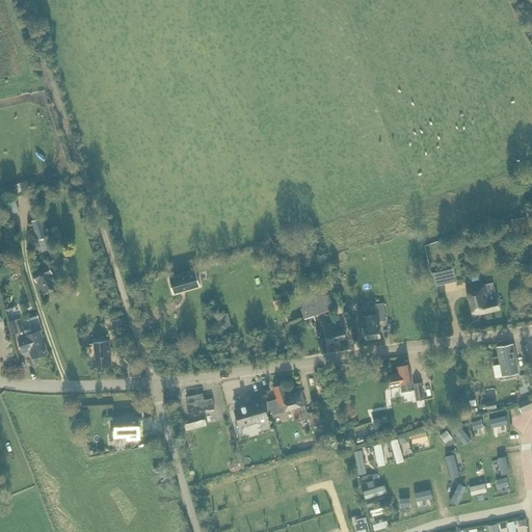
[(27,180),(14,185),(16,191),(29,187),(27,180)]
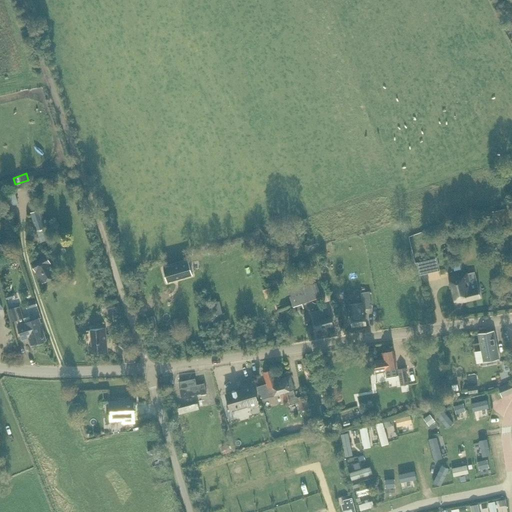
[(2,191),(5,203),(12,201),(8,189),(2,191)]
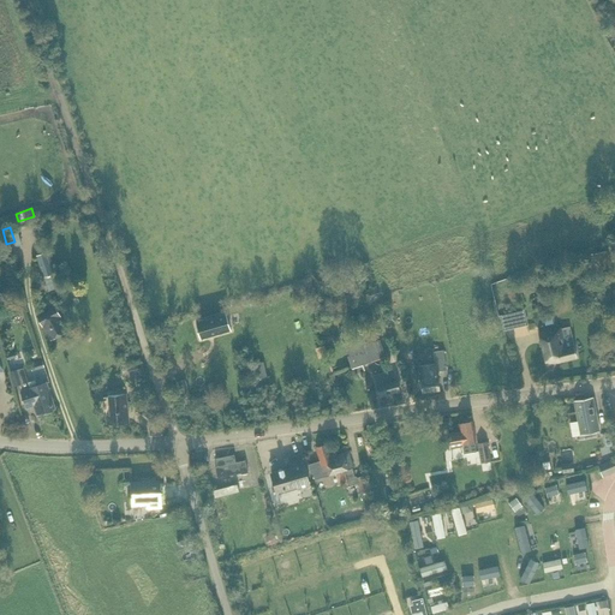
[(608,251),(593,255),(597,270),(611,268),(608,251)]
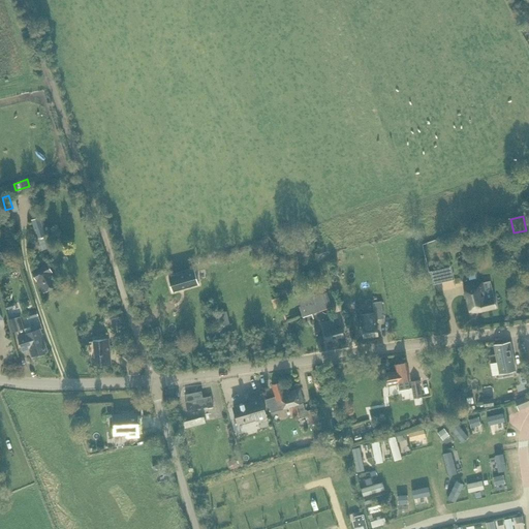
[(38,239),(45,237),(39,217),(32,220),(38,239)]
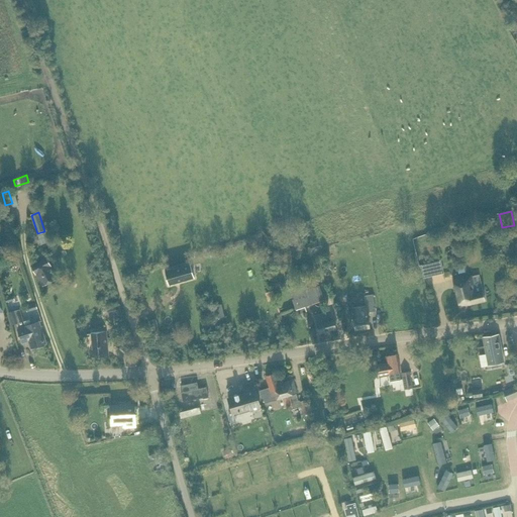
[(8,221),(3,223),(6,232),(11,230),(8,221)]
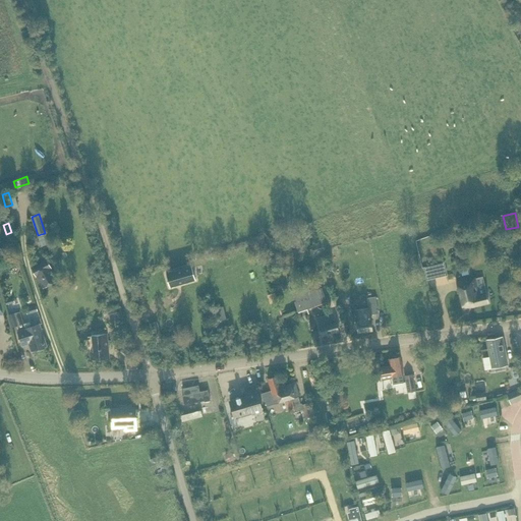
[(6,236),(10,246),(15,244),(11,234),(6,236)]
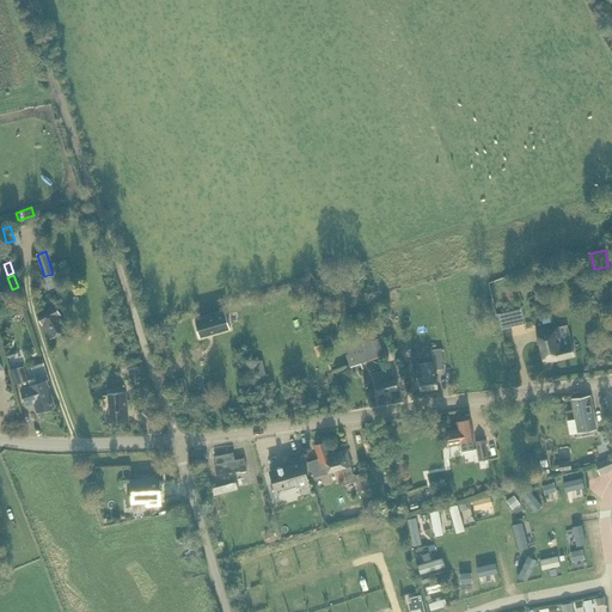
[(330,295),(354,288),(350,277),(326,285),(330,295)]
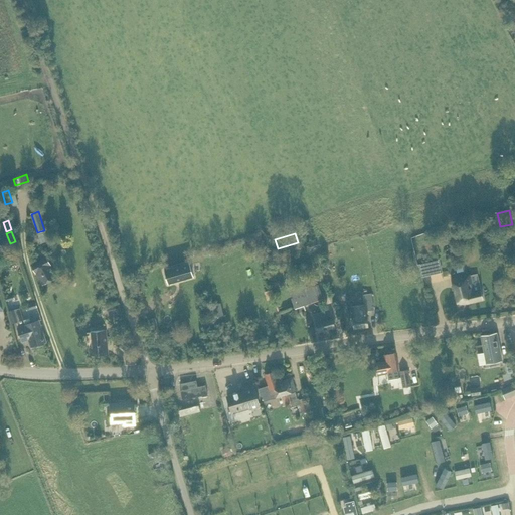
[(356,242),(338,248),(341,256),(359,251),(356,242)]
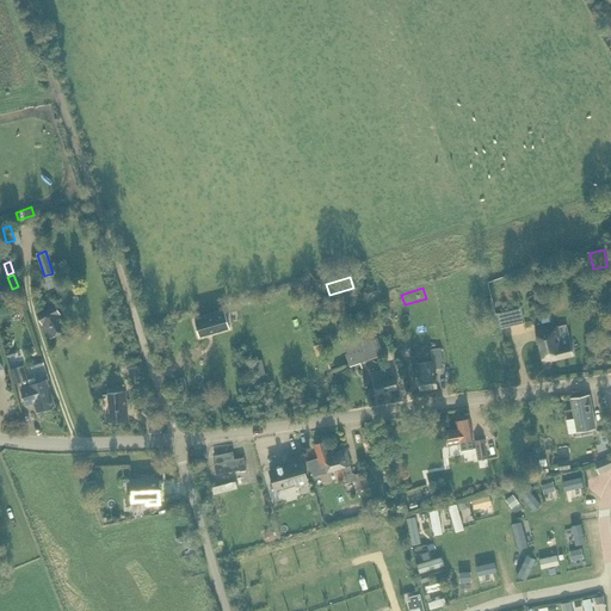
[(59,315),(60,315),(55,306),(37,315),(43,325),(43,323),(50,338),(67,329),(59,315)]
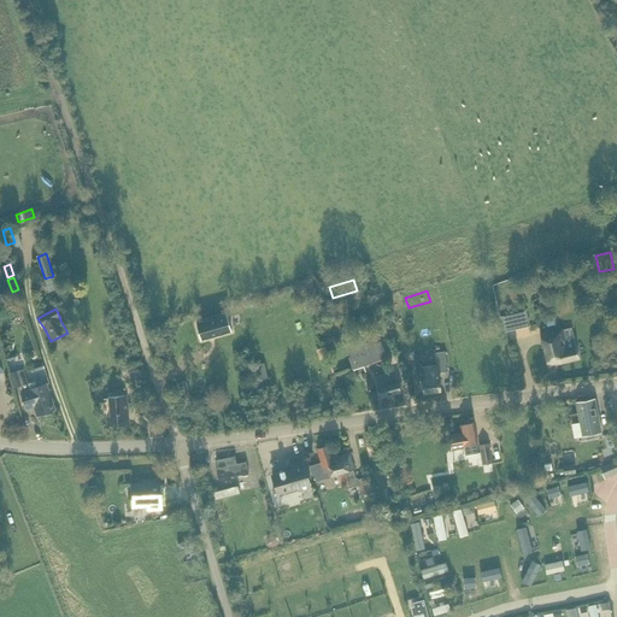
[(227,316),(197,324),(201,341),(231,331),(227,316)]
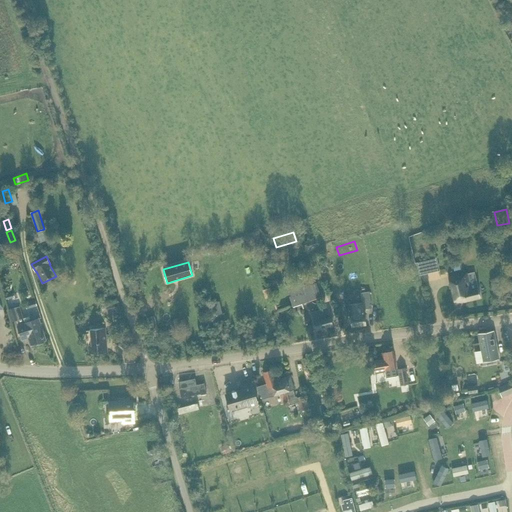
[(423,262),(417,263),(420,276),(426,275),(423,262)]
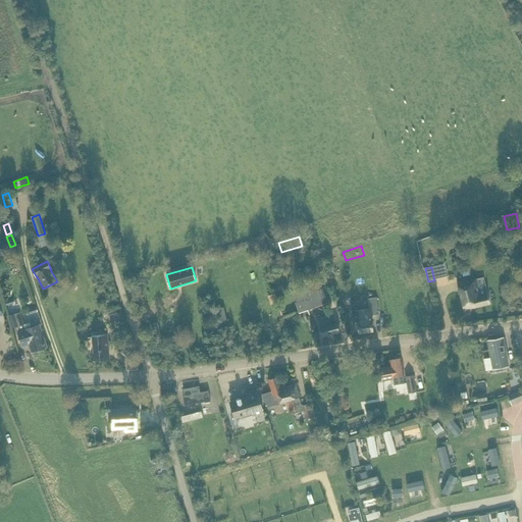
[(290,281),(284,268),(279,270),(280,273),(276,274),(279,285),(290,281)]
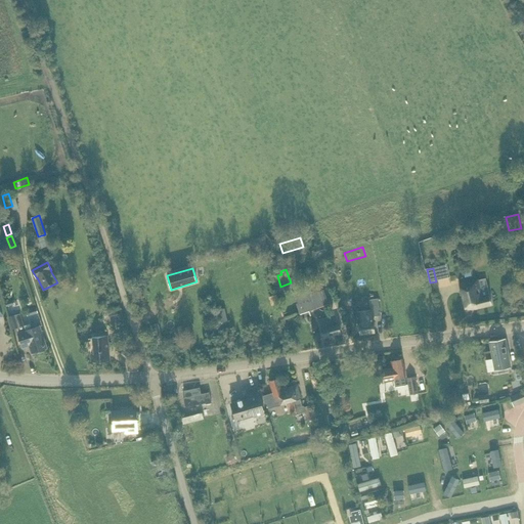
[(313,284),(309,270),(298,274),(303,288),(313,284)]
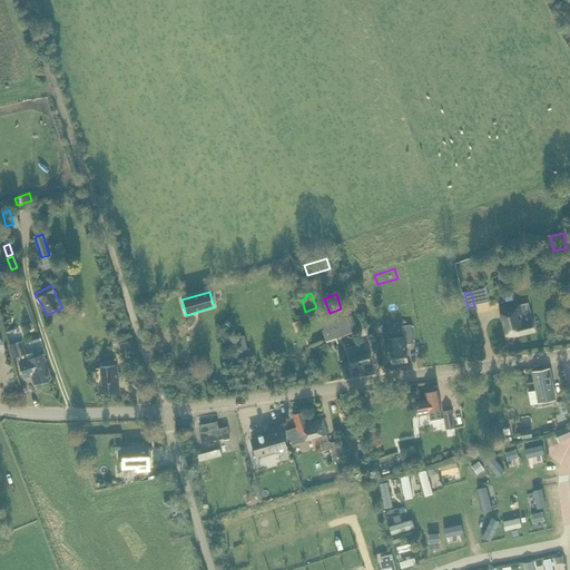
[(534,332),(532,322),(524,323),(519,304),(500,308),(507,338),(534,332)]
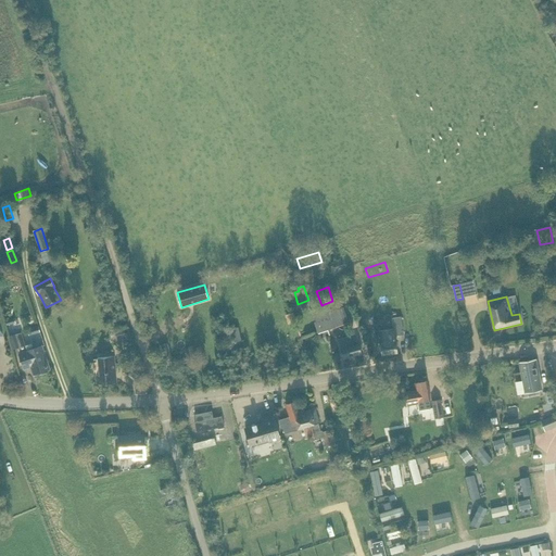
[(318,333),(349,323),(343,308),(331,312),(329,306),(313,312),(316,321),(315,323),(318,333)]
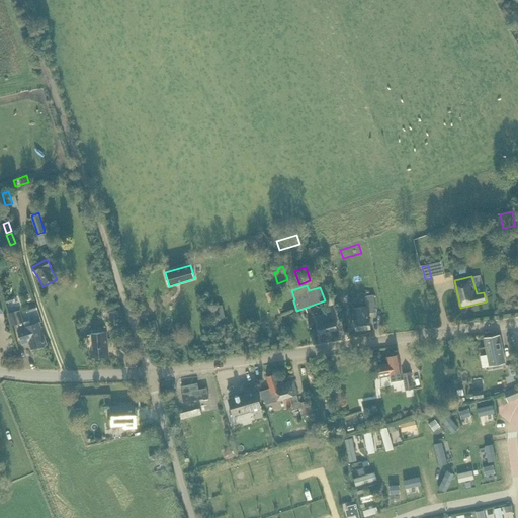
[(265,293),(268,303),(276,299),(273,290),(265,293)]
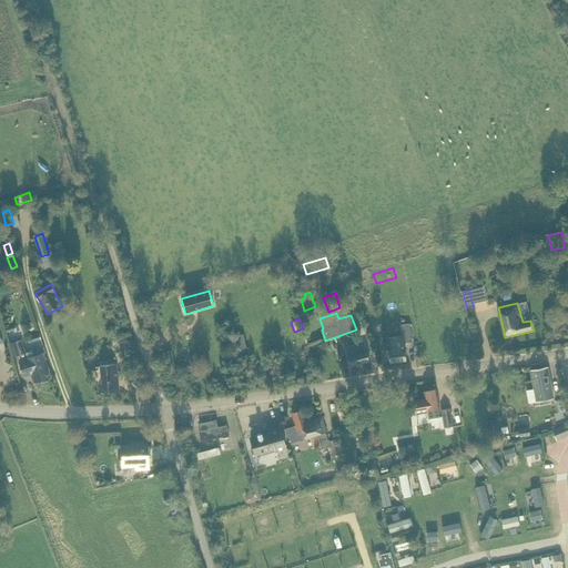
[(406,361),(404,343),(412,342),(409,324),(401,326),(402,336),(386,338),(389,363),(406,361)]
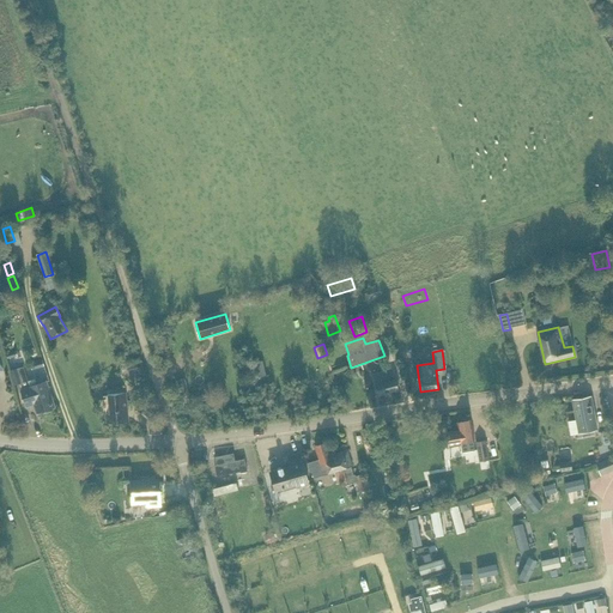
[(262,362),(250,365),(255,380),(266,377),(262,362)]
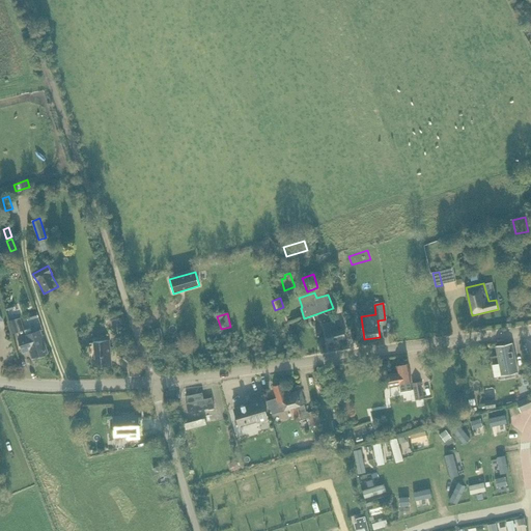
[(39,331),(37,332),(36,326),(24,330),(20,318),(9,322),(12,333),(18,332),(20,338),(19,339),(23,352),(30,350),(32,358),(47,353),(39,331)]
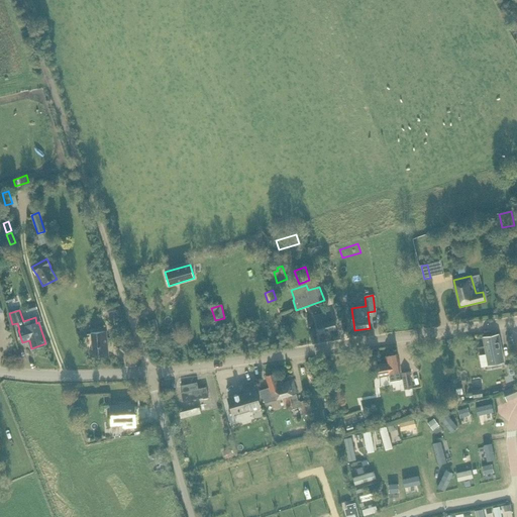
[(319,334),(336,329),(333,320),(328,321),(326,312),(314,315),(316,324),(317,324),(319,334)]
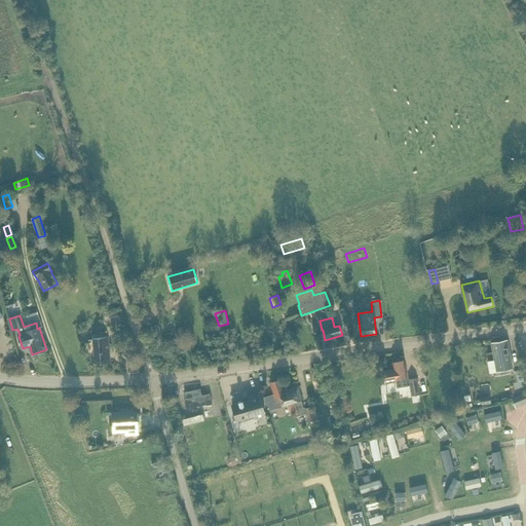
[(94,363),(109,361),(107,338),(91,340),(94,363)]
